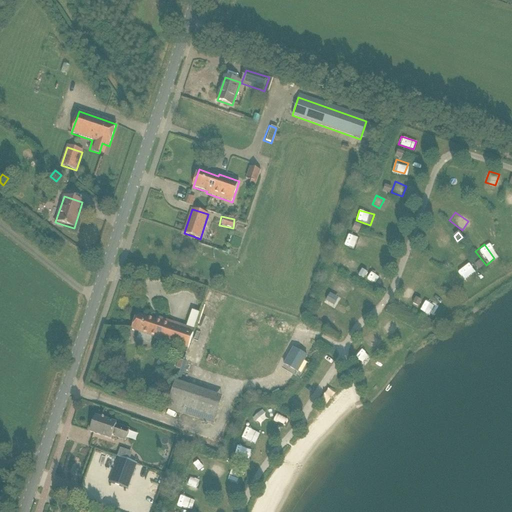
[(480,261),(475,265),(479,269),(484,266),(480,261)]
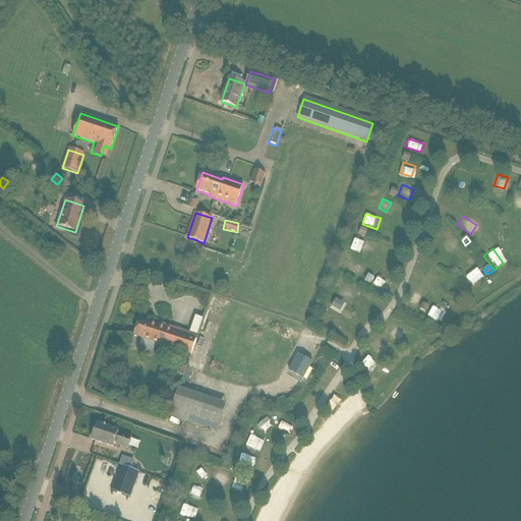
[(461,274),(465,287),(477,283),(474,275),(480,273),(479,268),(461,274)]
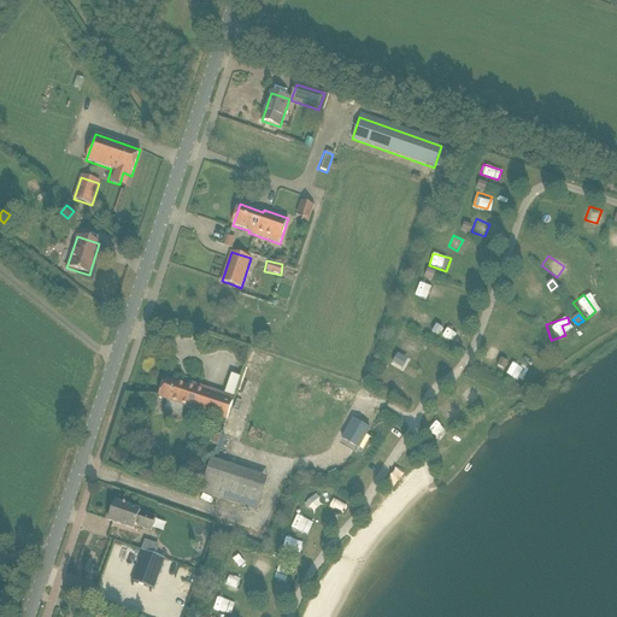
[(435,325),(432,331),(438,335),(441,329),(435,325)]
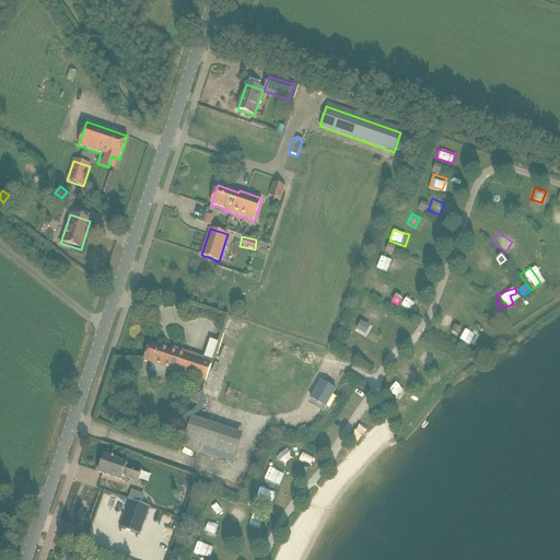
[(522,310),(527,303),(521,298),(515,304),(522,310)]
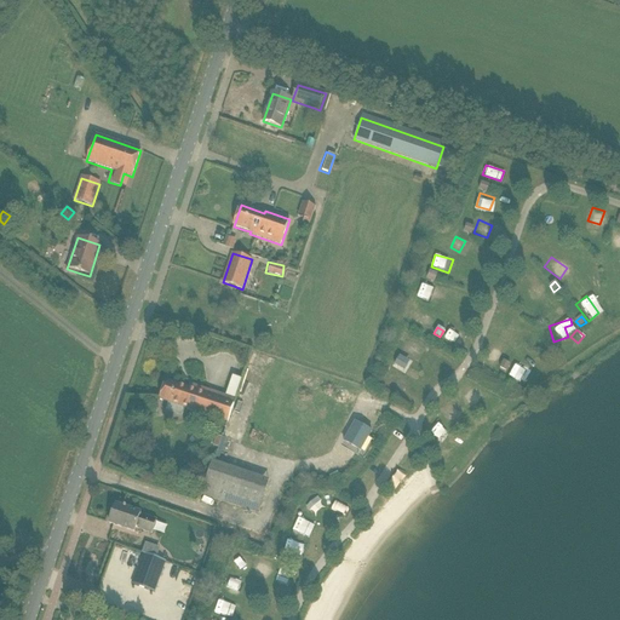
[(463,352),(465,346),(447,337),(445,343),(463,352)]
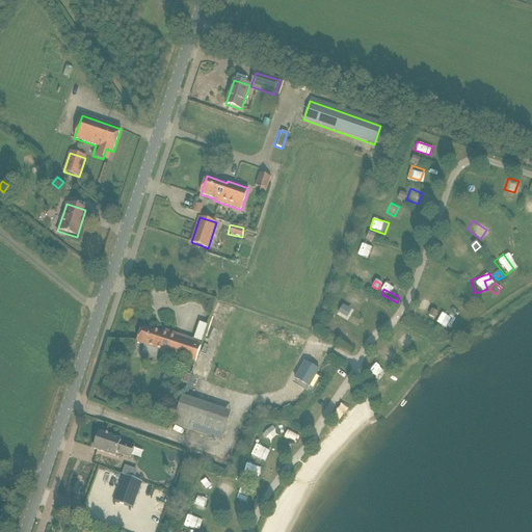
[(343,306),(339,313),(344,317),(346,314),(348,316),(349,313),(347,312),(349,310),(343,306)]
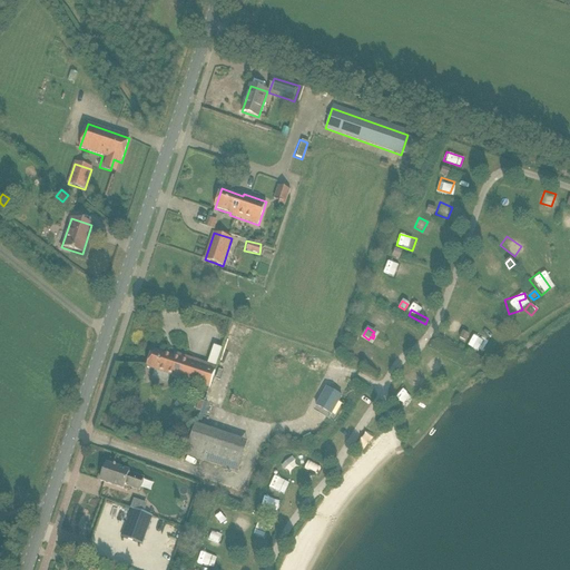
[(470,336),(469,346),(489,347),(489,337),(470,336)]
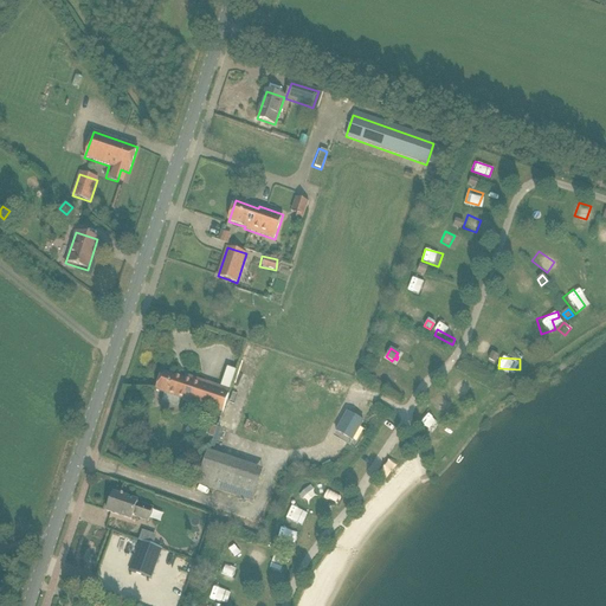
[(155,391),(167,394),(223,413),(230,391),(186,375),(185,379),(162,372),(155,391)]
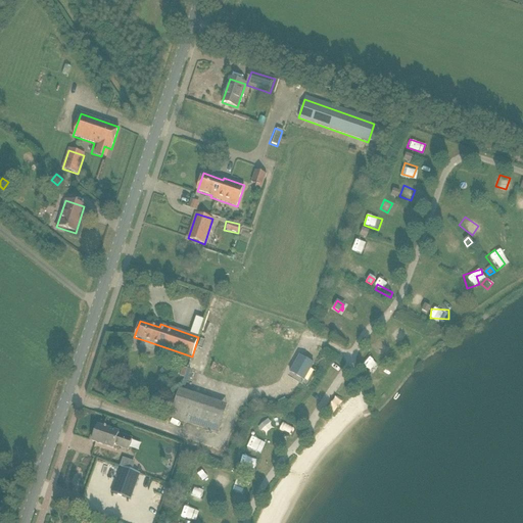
[(393,340),(400,332),(391,325),(384,332),(393,340)]
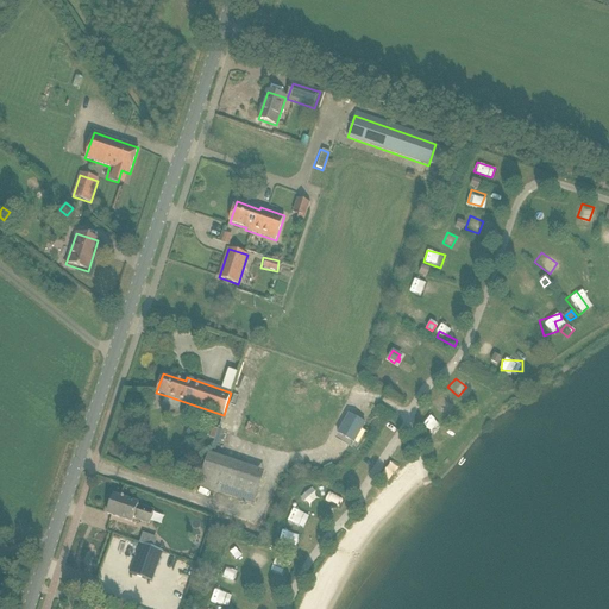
[(449,419),(456,409),(439,399),(433,408),(449,419)]
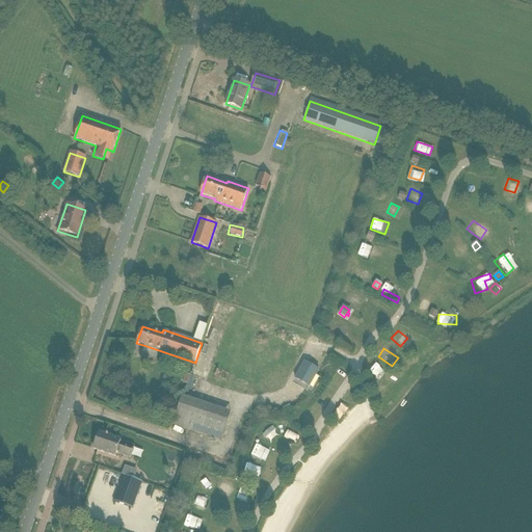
[(303,362),(295,378),(304,383),(310,387),(319,371),(312,366),(303,362)]
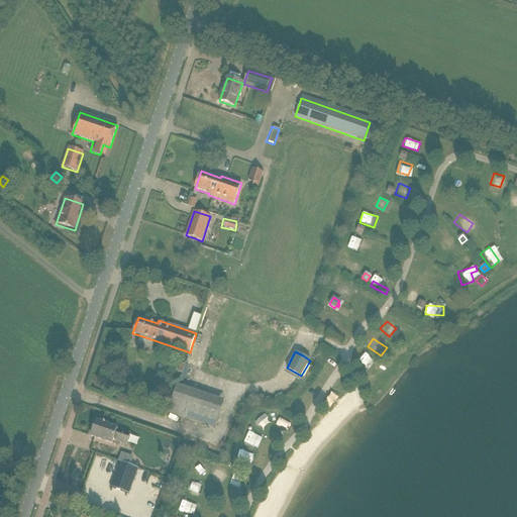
[(365,354),(357,364),(366,370),(372,360),(365,354)]
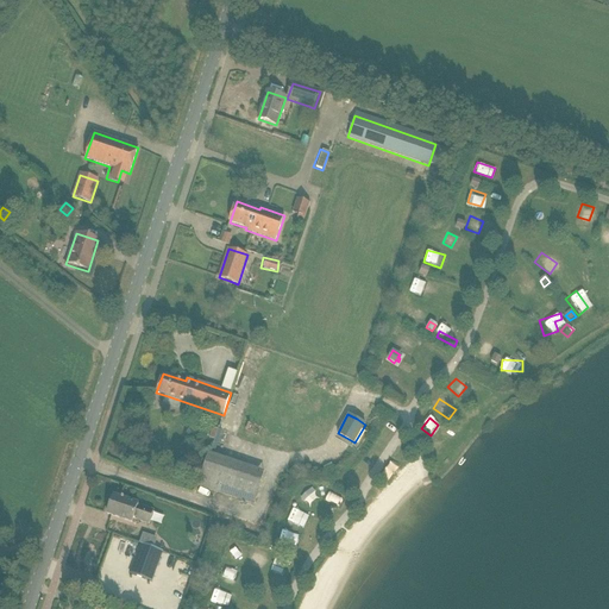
[(198,485),(231,497),(253,504),(264,473),(208,453),(198,485)]
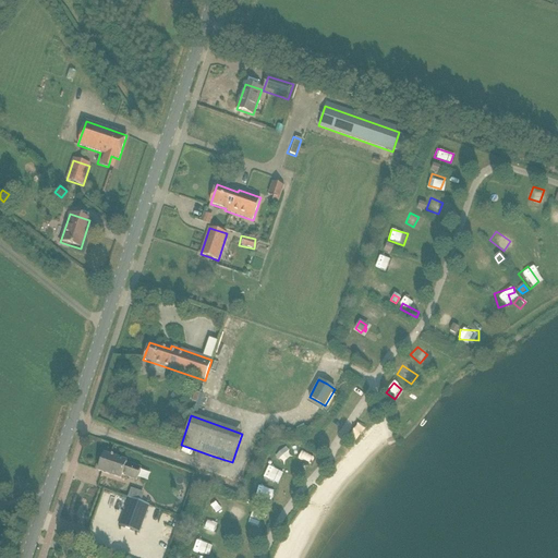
[(278,460),(283,450),(274,445),(269,456),(278,460)]
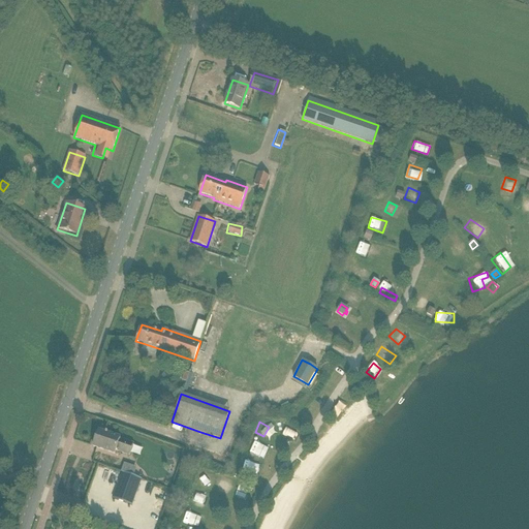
[(286,426),(280,436),(292,442),(299,432),(286,426)]
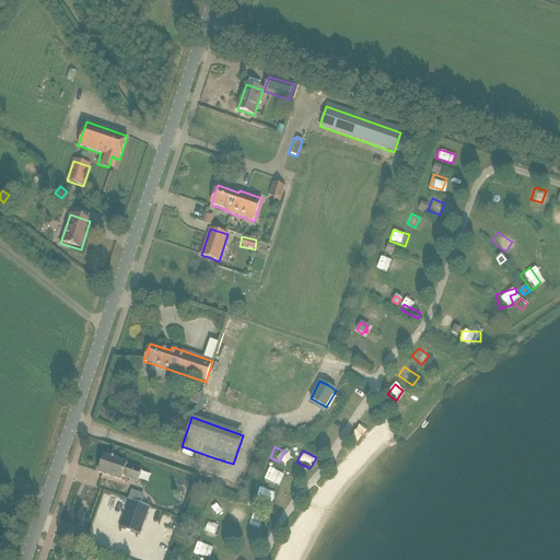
[(104,456),(98,473),(109,476),(121,480),(123,477),(137,481),(141,469),(127,465),(127,464),(115,459),(104,456)]
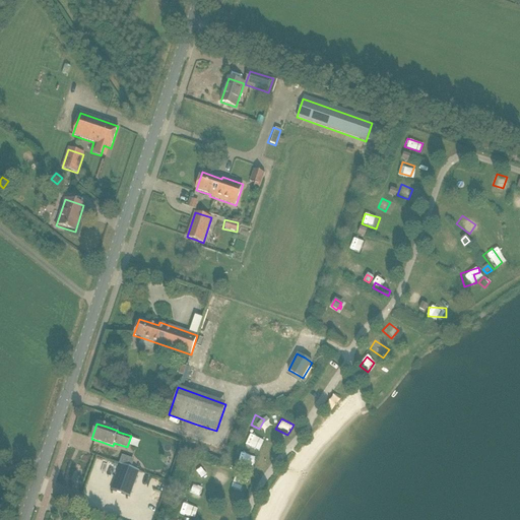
[(246,435),(243,448),(251,449),(254,436),(246,435)]
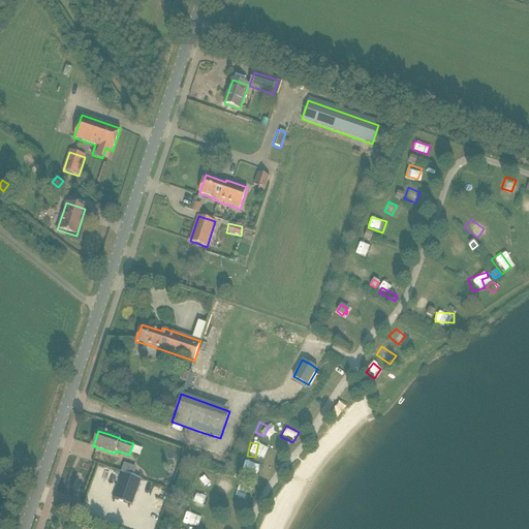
[(113,498),(131,505),(141,479),(122,472),(113,498)]
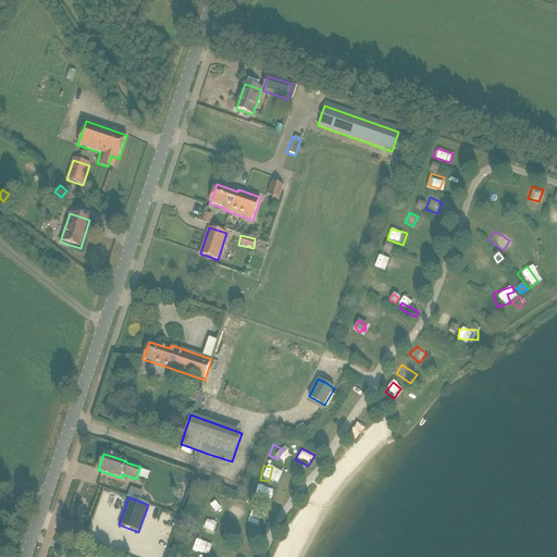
[(210,510),(223,505),(221,500),(208,506),(210,510)]
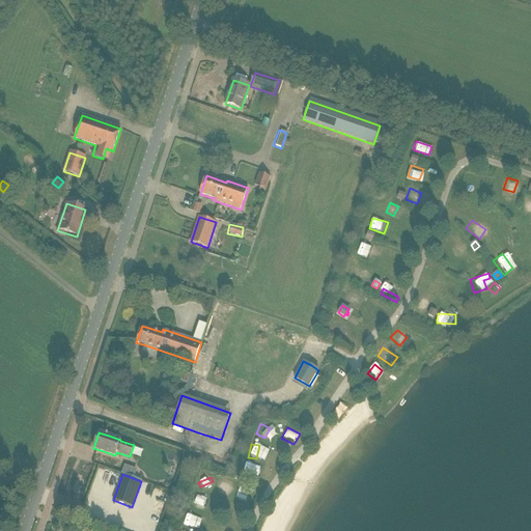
[(218,487),(228,491),(231,480),(221,477),(218,487)]
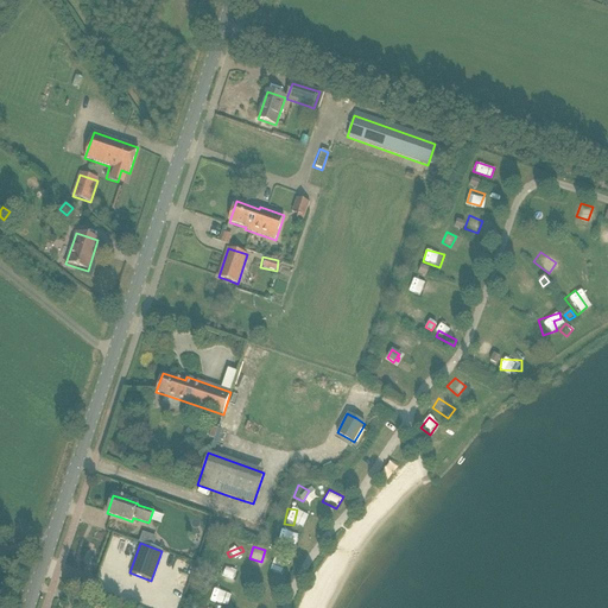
[(233,586),(236,575),(221,569),(216,580),(233,586)]
